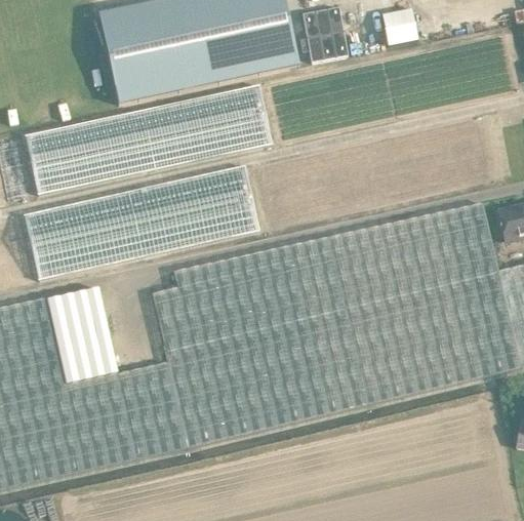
[(154,0),(98,12),(118,103),(250,74),(298,64),(285,0),(154,0)]
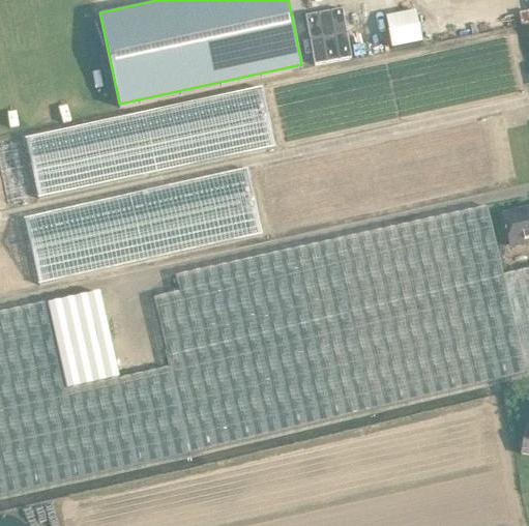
[(388,8),(391,40),(421,37),(418,5),(388,8)]
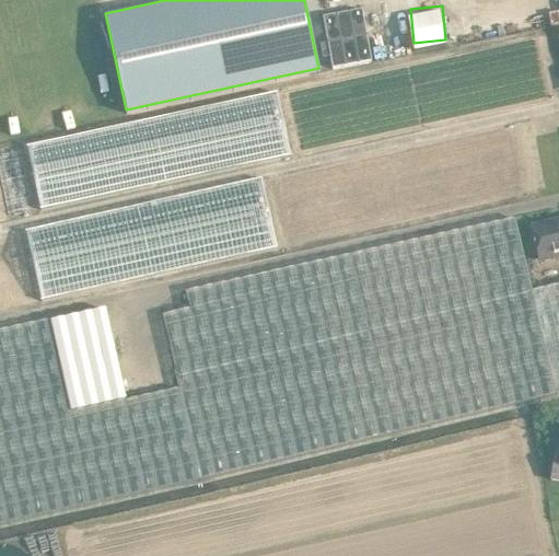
[(361,7),(323,13),(333,65),(371,58),(361,7)]
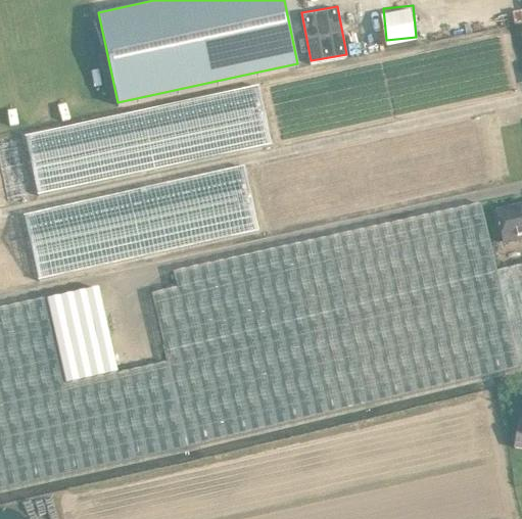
[(27,214),(39,272),(256,228),(247,186),(219,192),(216,176),(27,214)]
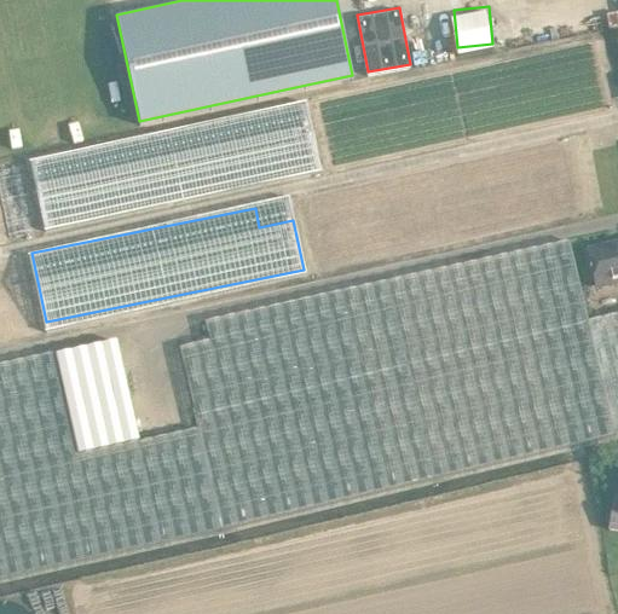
[(78,451),(56,351),(55,348),(0,359),(0,573),(224,525),(479,463),(617,429),(617,308),(588,317),(569,237),(373,281),(204,317),(209,336),(179,343),(198,424),(183,428),(139,438),(78,451)]
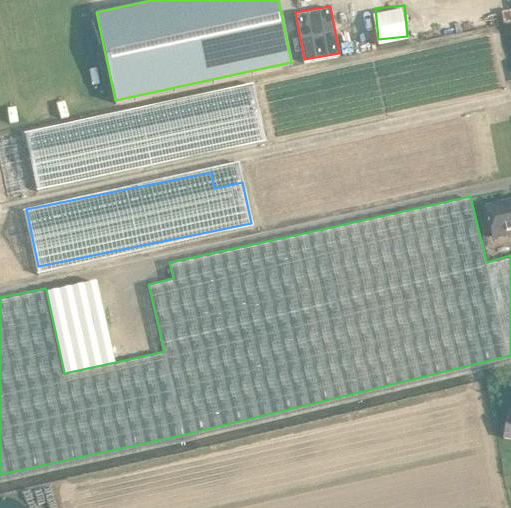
[(493,234),(510,229),(510,196),(486,203),(493,234)]
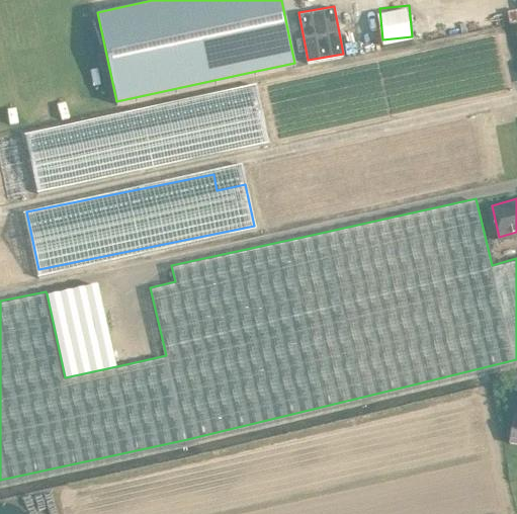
[(65,377),(116,366),(98,282),(47,293),(65,377)]
